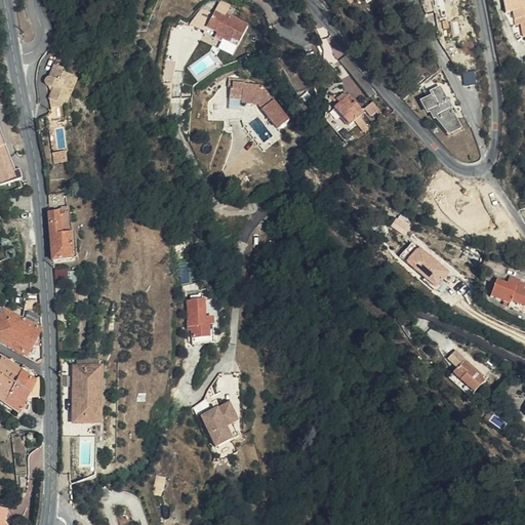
[(524,0),(509,0),(511,3),(518,3),(520,15),(523,15),(524,14),(524,0)]
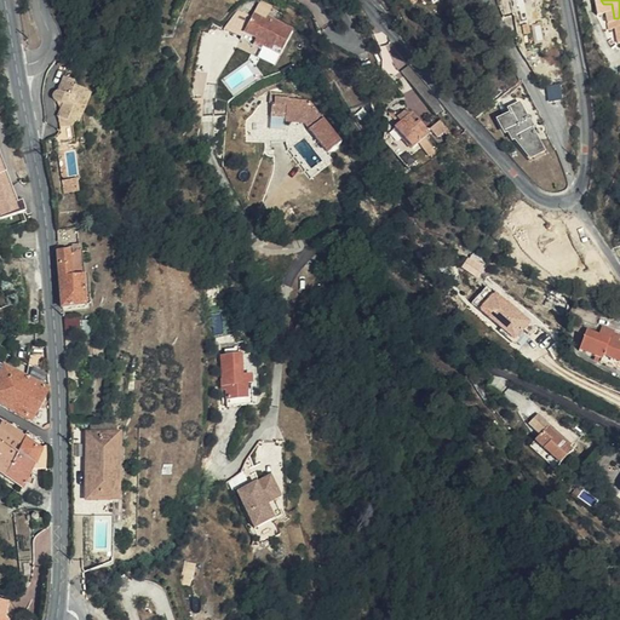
[(268,51),(277,55),(281,49),(288,53),(298,33),(281,23),(279,27),(270,23),(258,16),(245,41),(267,53),(268,51)]
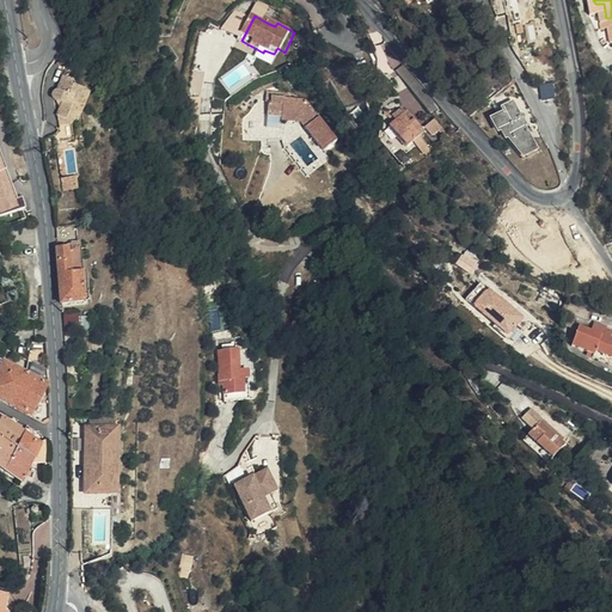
[(62,92),(66,120),(73,121),(77,109),(83,110),(90,91),(74,84),(75,80),(67,77),(62,92)]
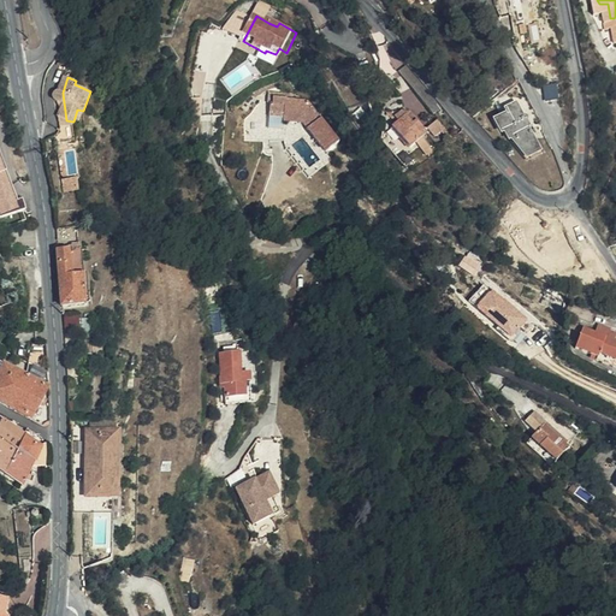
[(560,99),(556,84),(544,87),(546,101),(560,99)]
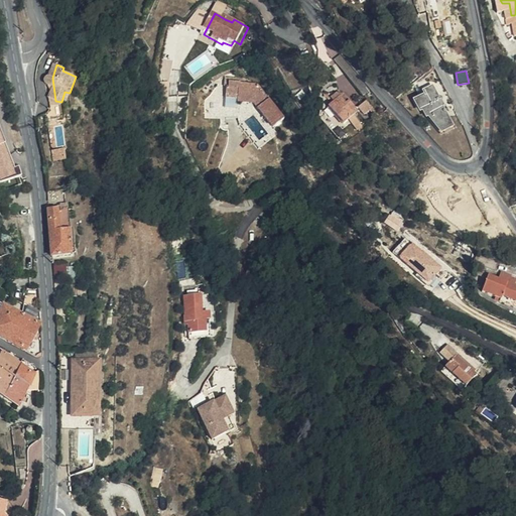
[(372,89),(359,75),(351,82),(364,97),(372,89)]
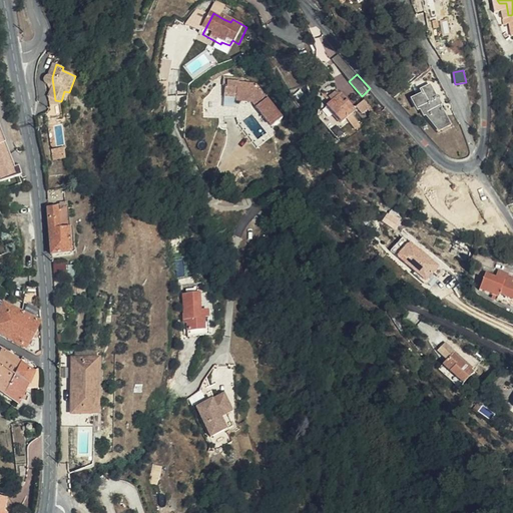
[(52,77),(47,75),(45,81),(51,84),(53,91),(51,98),(55,100),(52,77)]
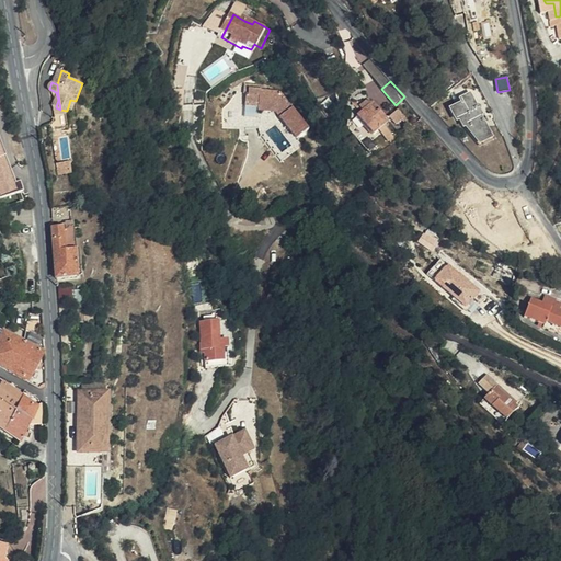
[(250,94),(249,106),(263,107),(263,113),(283,115),(301,140),(315,132),(286,95),(266,93),(266,91),(254,90),(253,94),(250,94)]
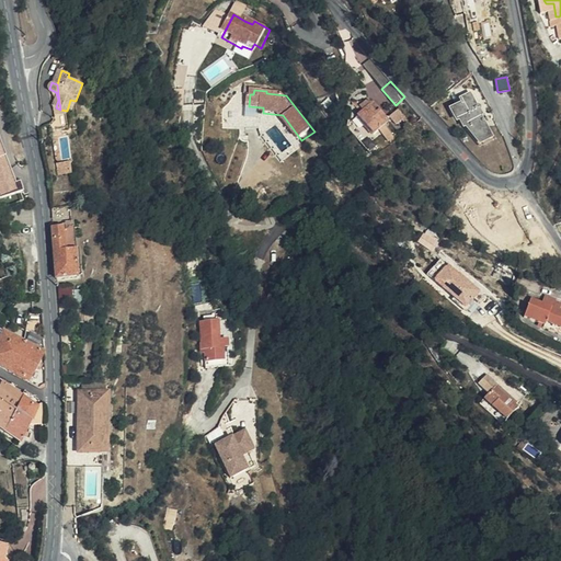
[(485,116),(484,114),(483,116),(479,110),(481,109),(472,93),(464,99),(466,102),(454,110),(459,121),(462,118),(467,126),(471,124),(481,141),(491,135),(485,116)]
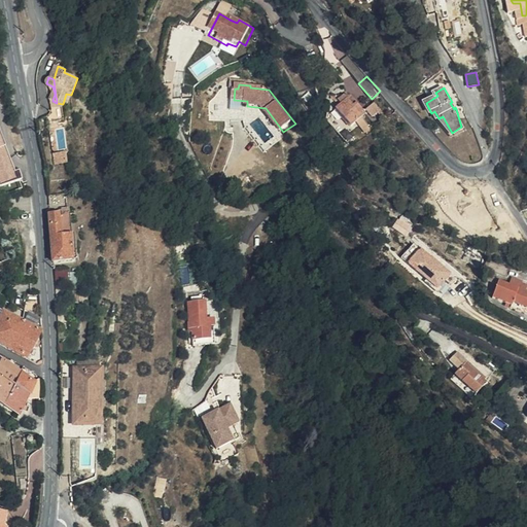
[(337,113),(351,130),(366,116),(358,106),(355,108),(350,102),(337,113)]
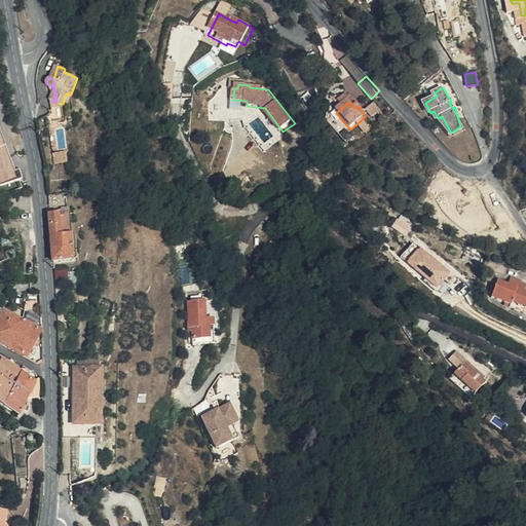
[(381,110),(376,104),(367,111),(373,117),(381,110)]
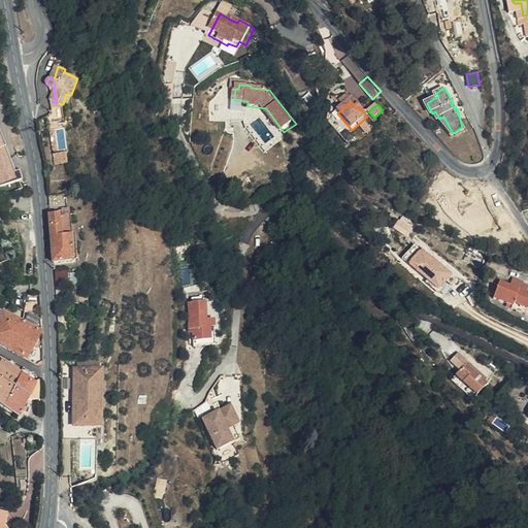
[(465,124),(456,107),(457,109),(462,127),(465,124)]
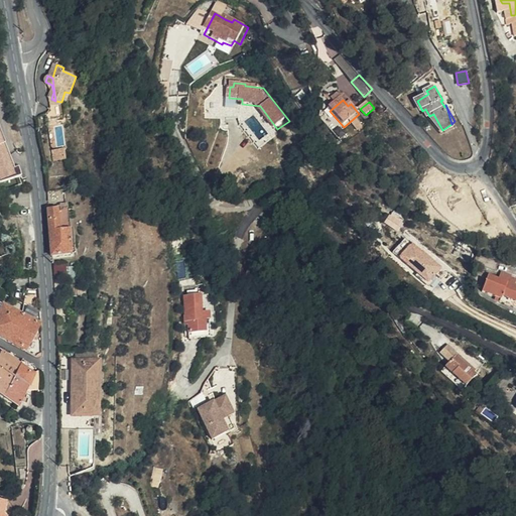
[(242,107),(235,107),(229,107),(230,122),(243,121),(242,107)]
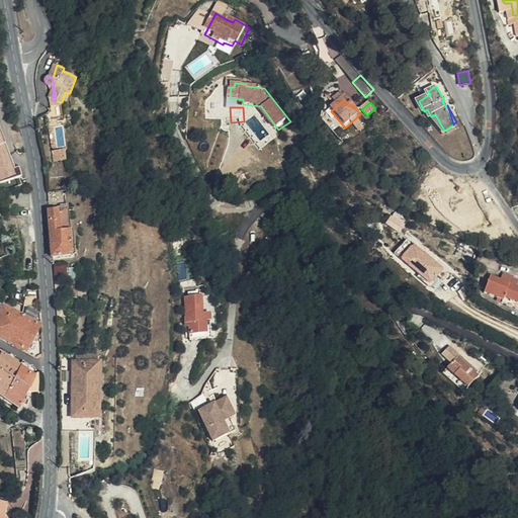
[(368,130),(359,118),(354,123),(364,134),(368,130)]
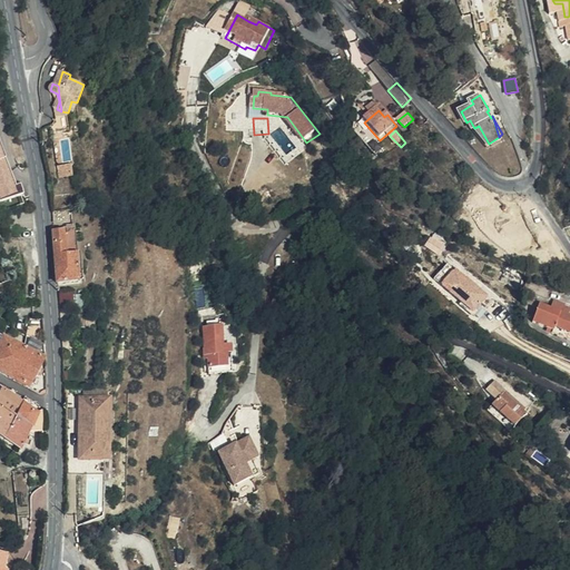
[(0,199),(22,194),(20,185),(16,186),(0,144),(0,199)]
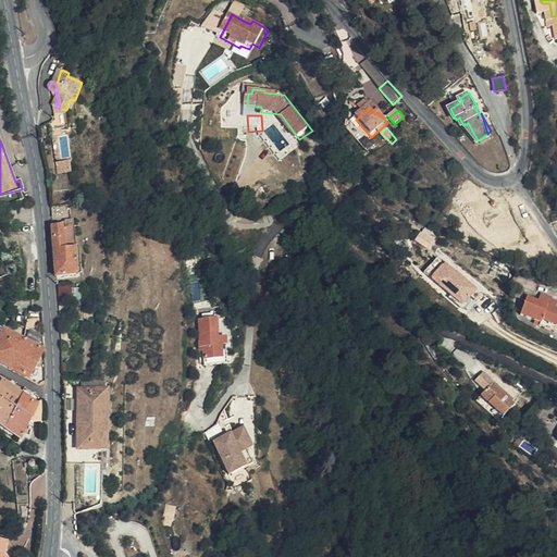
[(69,172),(67,161),(57,162),(59,173),(69,172)]
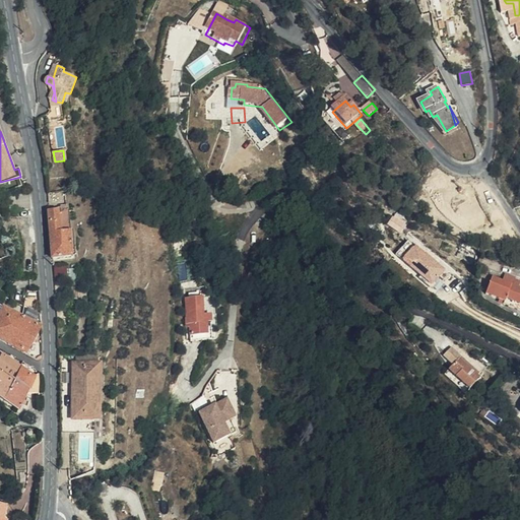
[(7,212),(12,212),(9,195),(4,196),(7,212)]
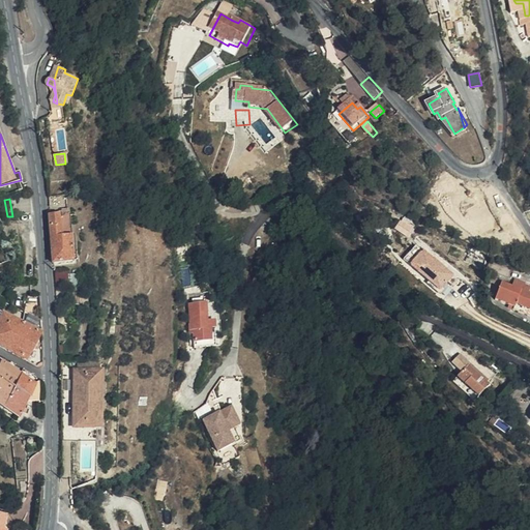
[(68,211),(49,213),(51,254),(51,260),(71,257),(68,211)]
